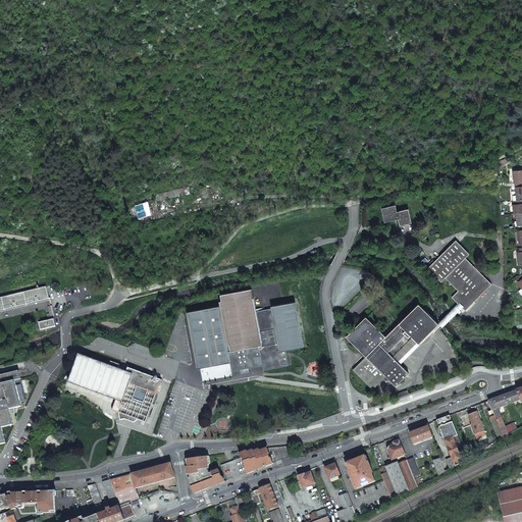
[(513,183),(517,183),(521,181),(521,168),(513,169),(513,183)]
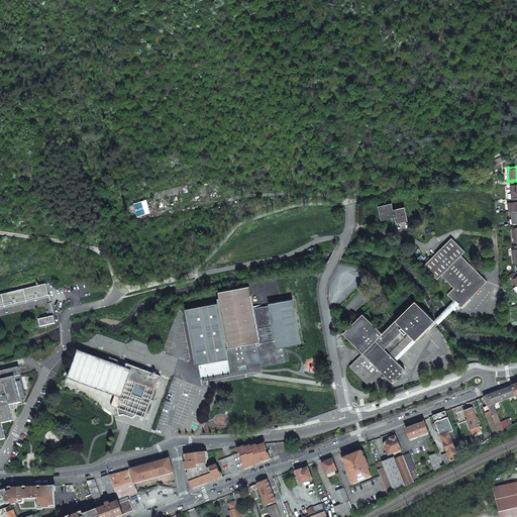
[(511,198),(514,198),(516,197),(516,180),(512,181),(512,185),(510,185),(510,193),(507,193),(507,198),(511,198)]
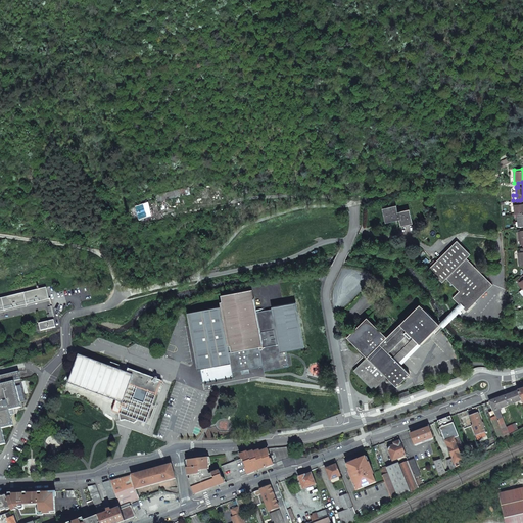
[(516,212),(522,211),(522,202),(520,203),(520,200),(517,200),(513,200),(513,214),(516,212)]
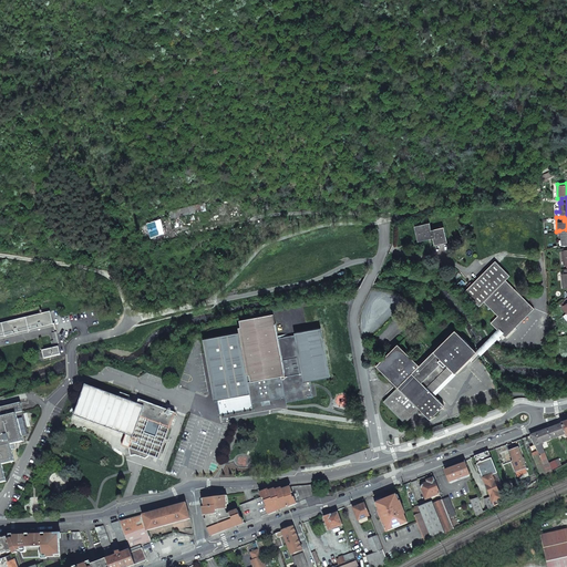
[(160,220),(147,223),(150,236),(162,234),(160,220)]
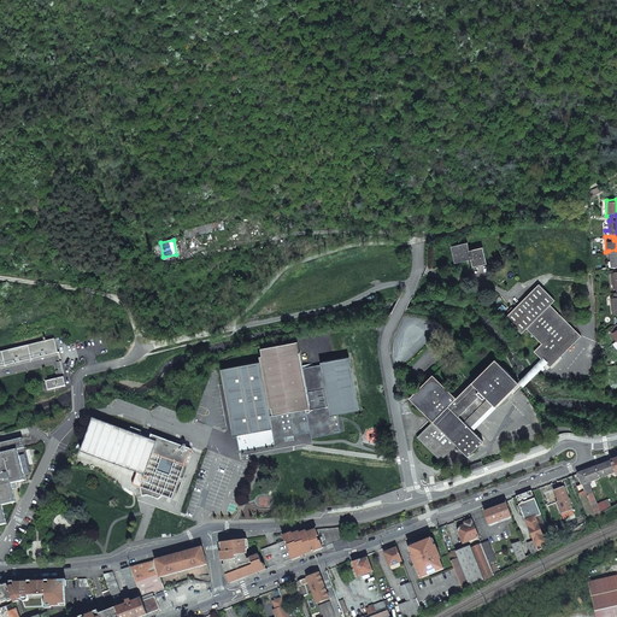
[(468,241),(452,245),(454,262),(470,257),(472,266),(487,264),(482,246),(469,248),(468,241)]
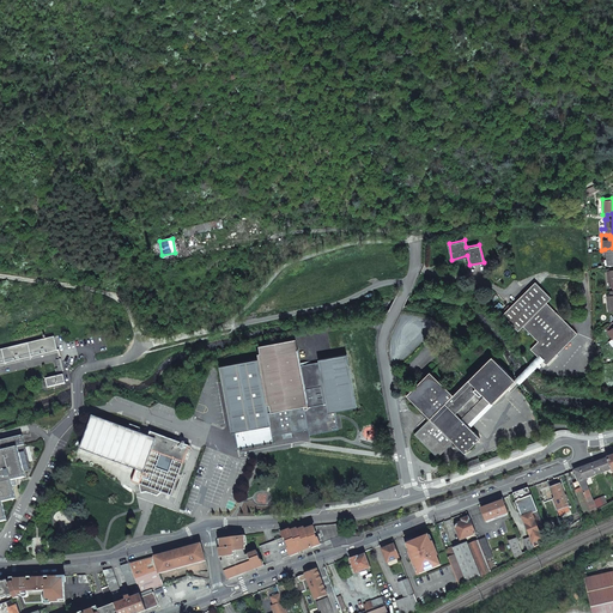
[(434,417),(418,435),(439,456),(455,444),(457,441),(468,451),(485,438),(460,412),(481,392),(485,395),(489,393),(499,401),(520,381),(523,383),(546,362),(548,364),(580,334),(550,304),(554,298),(539,284),(507,315),(522,331),(526,327),(540,341),(534,350),(541,356),(521,375),(499,354),(475,378),(473,378),(457,394),(436,372),(412,395),(434,417)]
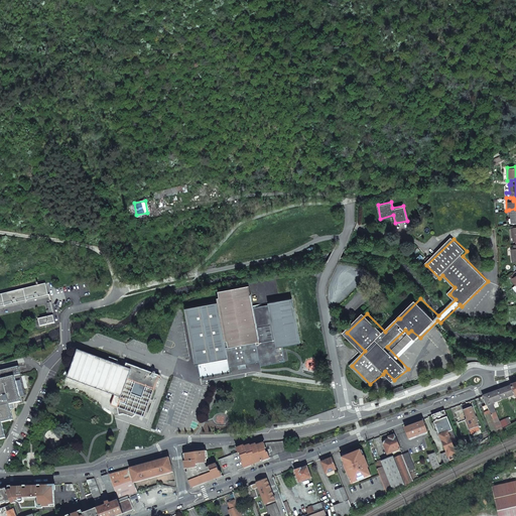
[(45,282),(0,293),(0,305),(47,294),(45,282)]
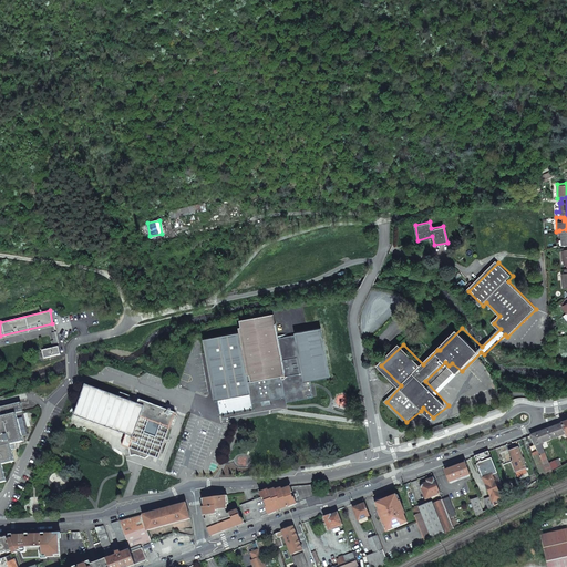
[(281,338),(279,323),(276,323),(274,315),(244,320),(245,331),(207,339),(217,400),(220,399),(223,414),(256,408),(255,403),(288,397),(289,402),(319,397),(316,380),(331,378),(323,328),(298,332),(298,334),(281,338)]
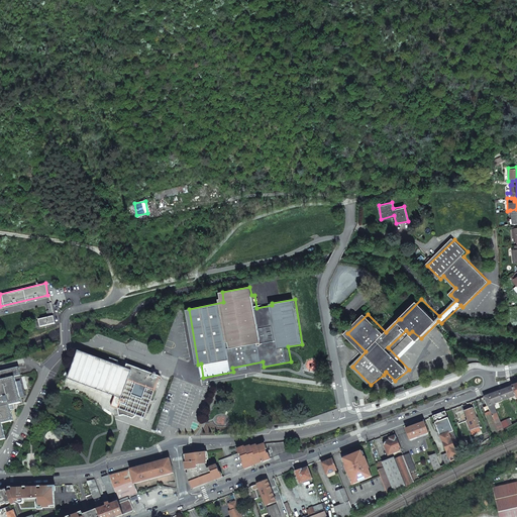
[(52,313),(50,310),(48,311),(46,311),(47,317),(37,319),(39,326),(44,325),(55,323),(52,313)]
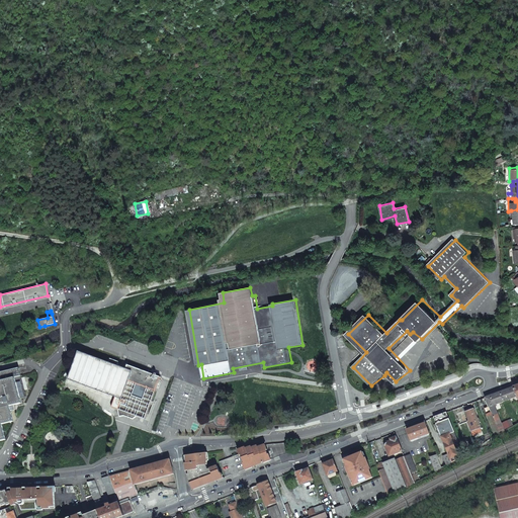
[(113,406),(128,412),(146,418),(162,376),(158,375),(130,364),(128,367),(81,350),(70,378),(117,397),(113,406)]
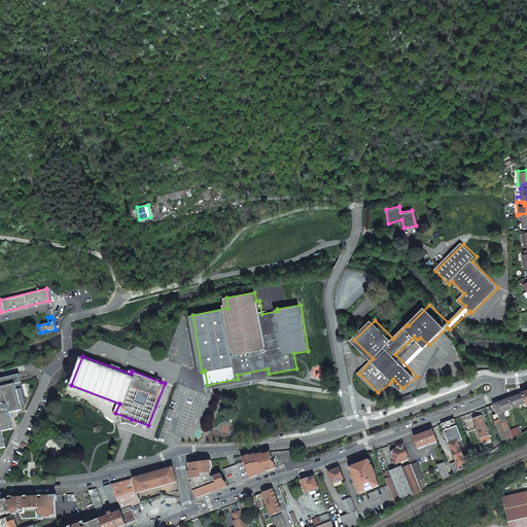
[(0,448),(6,447),(4,441),(2,431),(15,427),(12,417),(11,415),(11,413),(15,412),(23,410),(20,397),(16,384),(16,383),(23,382),(21,374),(2,378),(0,379),(0,386),(0,387),(0,386),(0,448)]
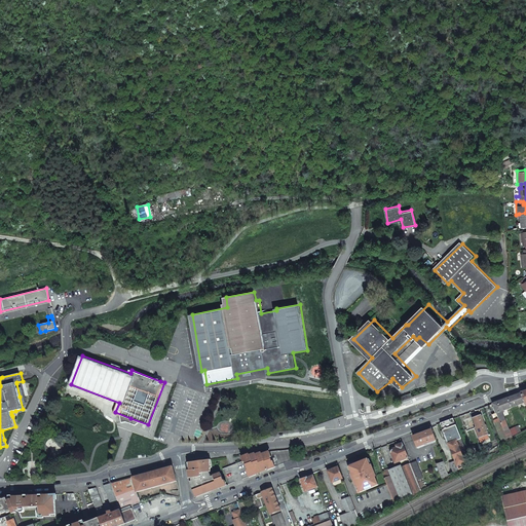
[(503,410),(524,402),(520,392),(492,403),(496,412),(492,414),(494,420),(493,420),(494,425),(495,424),(502,443),(522,433),(519,426),(509,430),(502,412),(503,411),(503,410)]
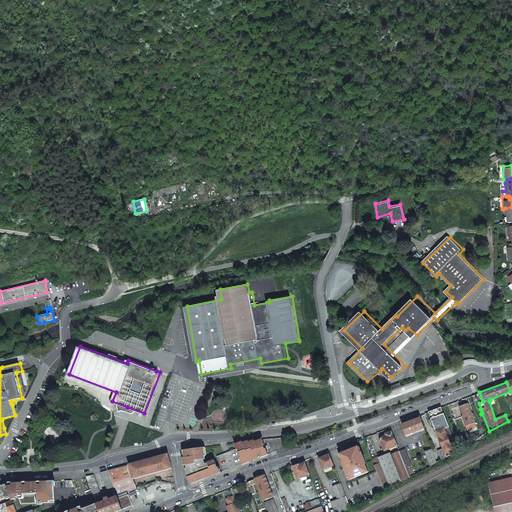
[(475,422),(468,403),(460,406),(463,415),(462,416),(466,426),(475,422)]
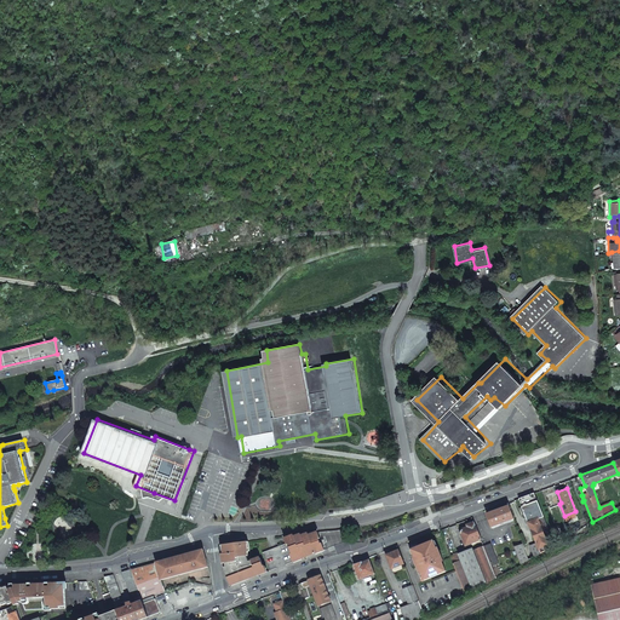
[(534,493),(518,498),(535,543),(528,546),(533,557),(549,547),(549,549),(555,545),(534,493)]
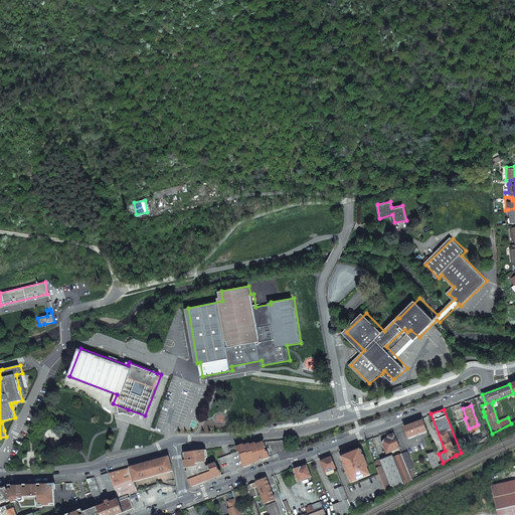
[(426,431),(422,419),(404,426),(408,438),(426,431)]
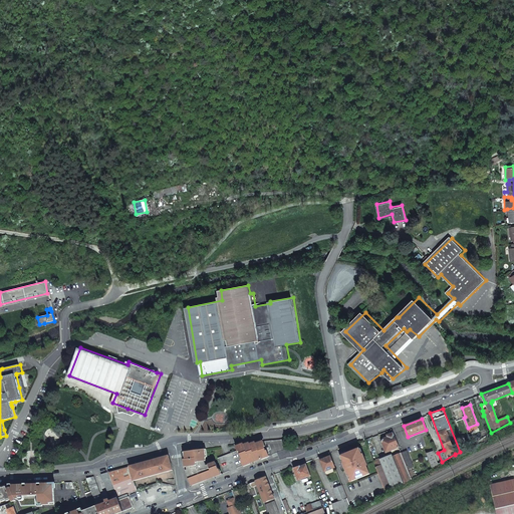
[(387,452),(399,447),(394,433),(387,436),(388,437),(383,438),(382,439),(382,440),(381,441),(382,442),(387,452)]
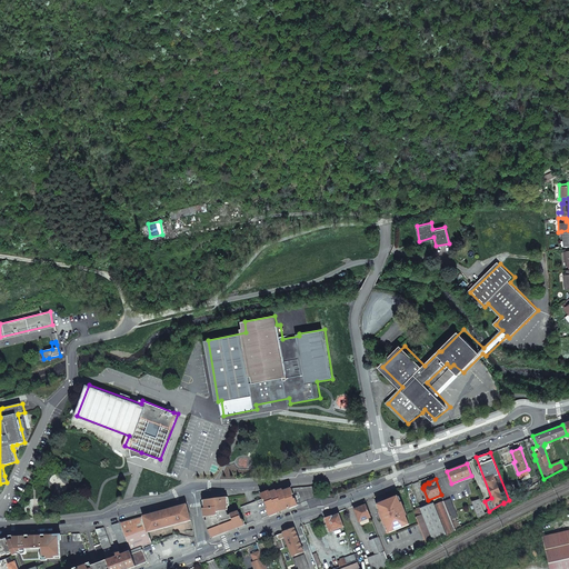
[(292,488),(261,492),(263,498),(263,500),(265,499),(268,508),(267,508),(269,515),(298,505),(296,498),(293,499),(292,493),(295,493),(292,488)]
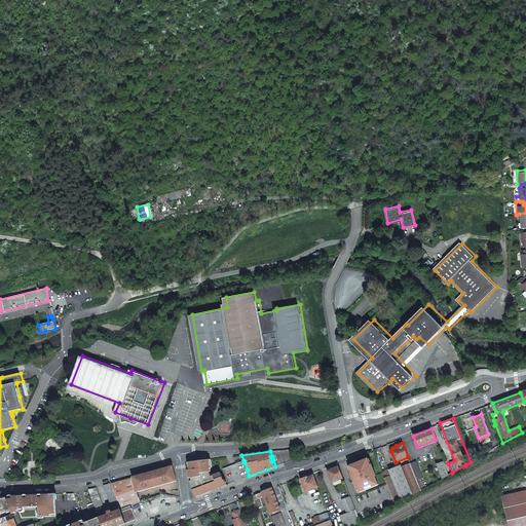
[(212,466),(211,459),(189,462),(190,470),(188,470),(190,481),(193,490),(194,490),(196,496),(225,485),(221,473),(212,476),(210,472),(211,471),(211,467),(212,466)]
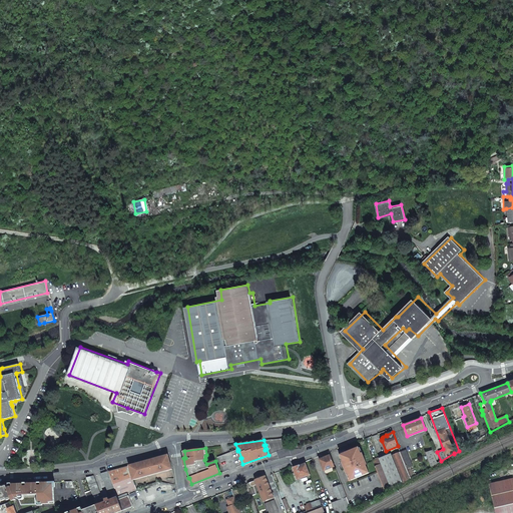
[(358,448),(340,455),(343,461),(341,462),(349,481),(369,473),(365,465),(366,465),(362,454),(361,454),(358,448)]
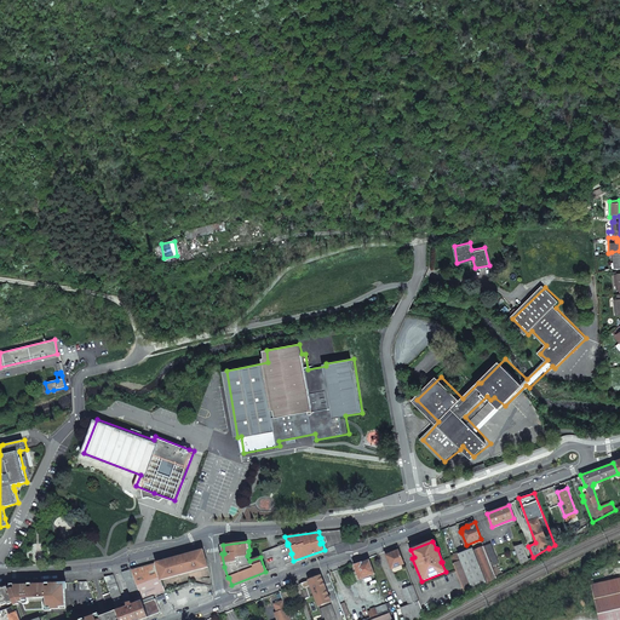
[(482,543),(483,546),(492,567),(499,563),(491,544),(486,545),(484,541),(482,543)]
